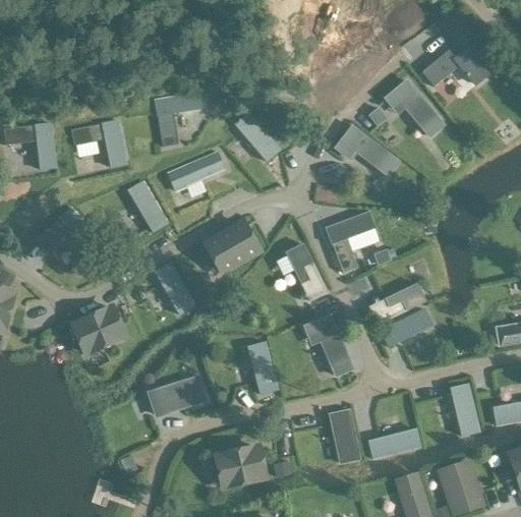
[(458,26),(447,35),(456,45),(466,36),(458,26)]
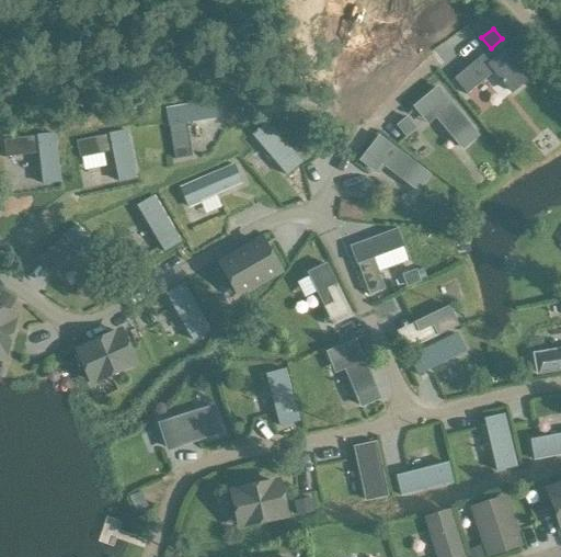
[(482,52),(454,76),(467,92),(495,68),(512,89),(526,77),(503,49),(490,60),(482,52)]
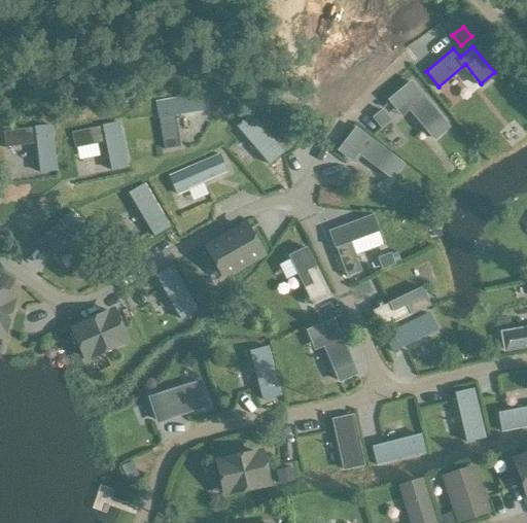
[(389,98),(398,108),(406,102),(433,136),(448,125),(411,80),(389,98)]
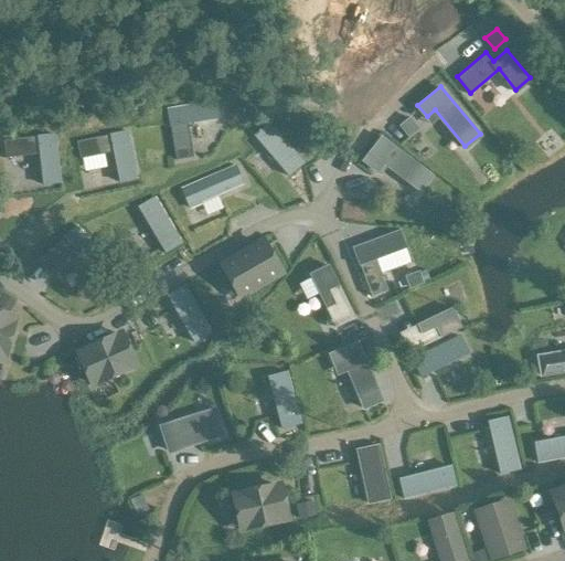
[(173,158),(193,155),(188,120),(219,116),(215,98),(166,106),(173,158)]
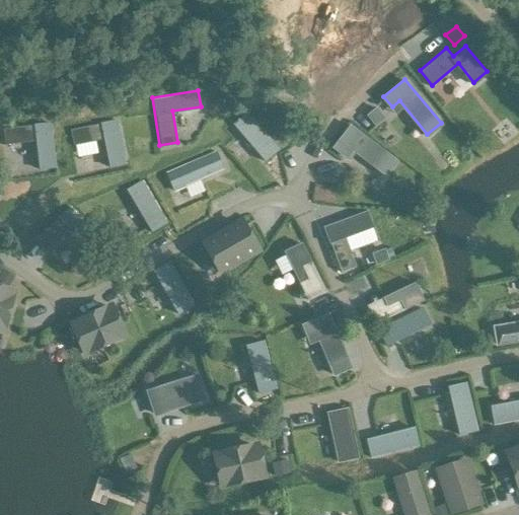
[(376,105),(367,113),(376,124),(385,117),(376,105)]
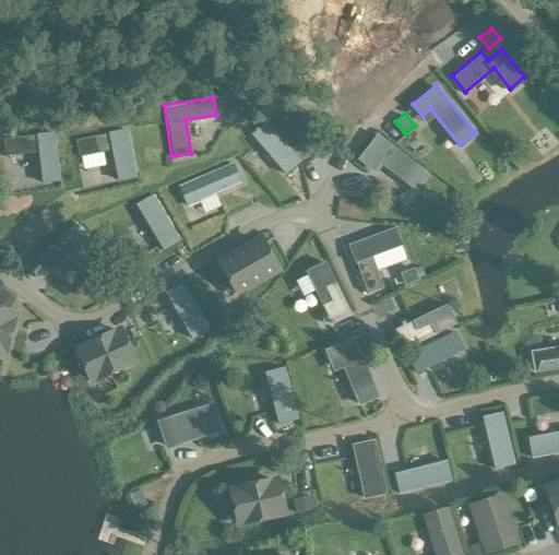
[(266,119),(251,131),(262,144),(264,143),(277,160),(276,161),(285,172),(300,160),(266,119)]
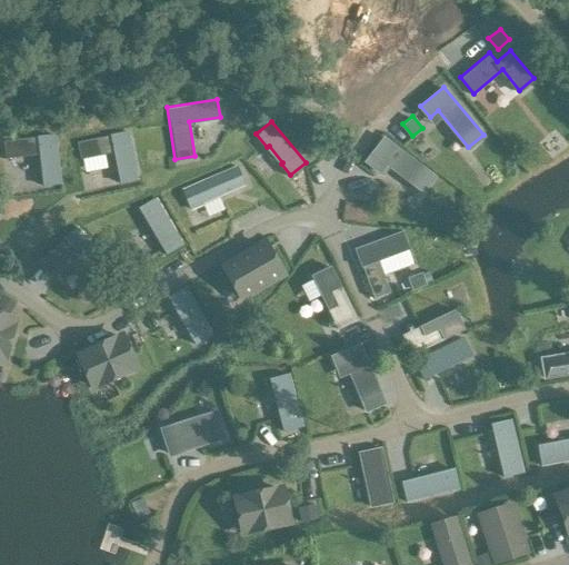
[(129,129),(77,140),(81,158),(115,150),(121,181),(138,178),(129,129)]
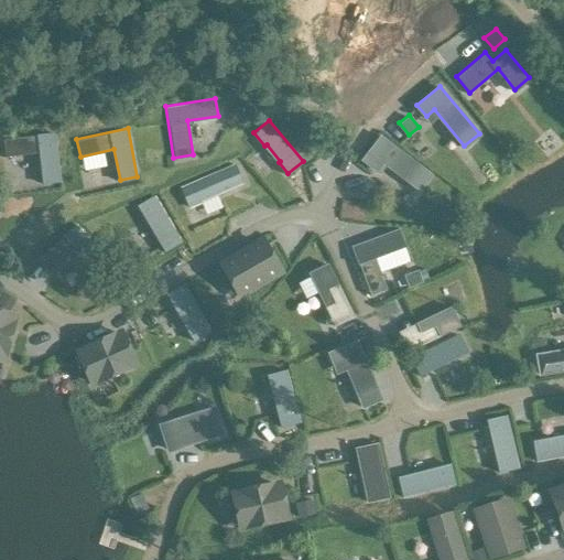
[(55,132),(3,138),(6,155),(40,151),(43,182),(61,180),(55,132)]
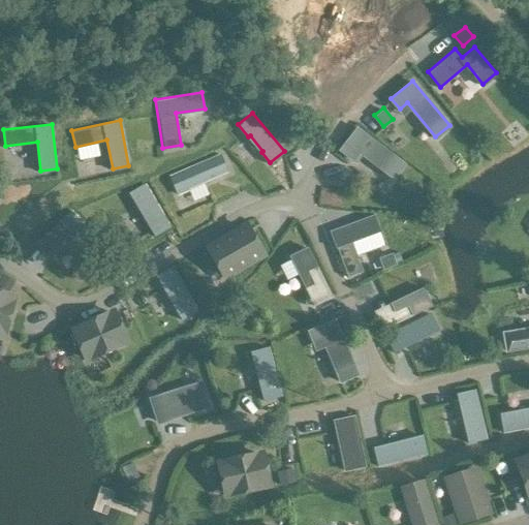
[(358,126),(340,149),(350,157),(356,150),(392,176),(403,161),(358,126)]
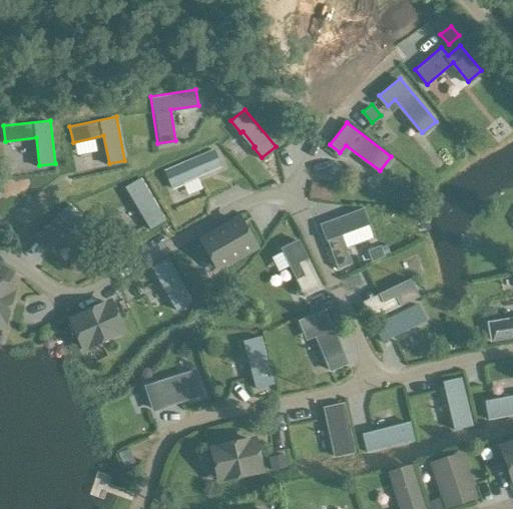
[(214,147),(166,168),(169,176),(168,178),(171,185),(174,186),(181,183),(182,181),(221,164),(214,147)]
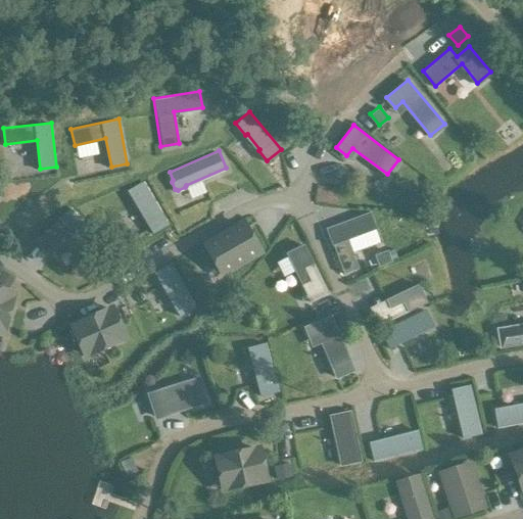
[(143,180),(128,189),(136,203),(138,202),(148,219),(146,221),(153,232),(169,223),(143,180)]
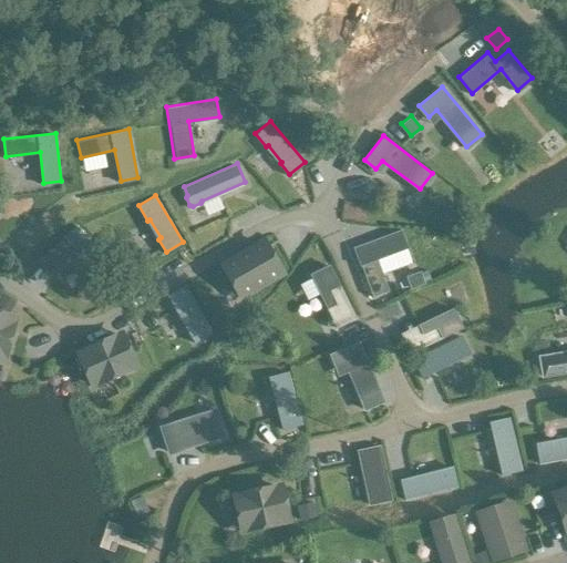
[(78,224),(39,258),(50,272),(76,249),(96,273),(110,262),(78,224)]
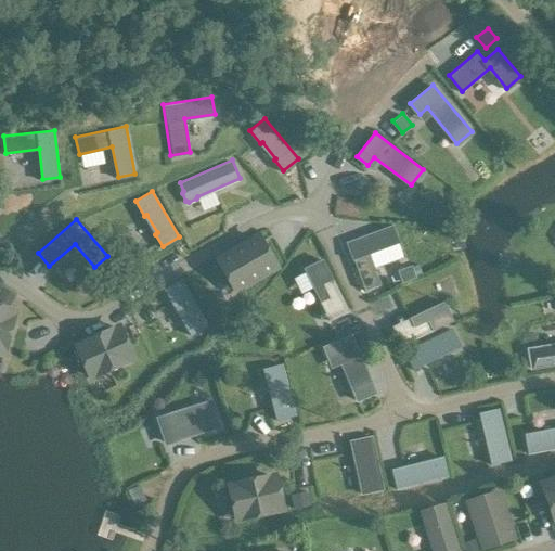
[(392,225),(347,242),(364,290),(381,283),(370,252),(398,241),(392,225)]
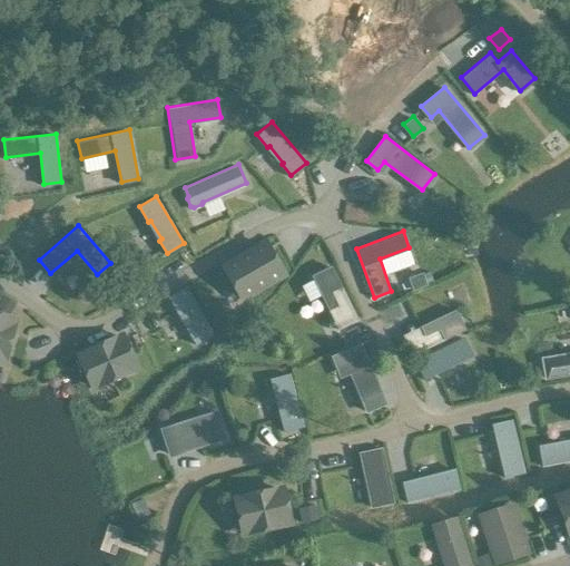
[(265,244),(227,265),(243,294),(282,273),(265,244)]
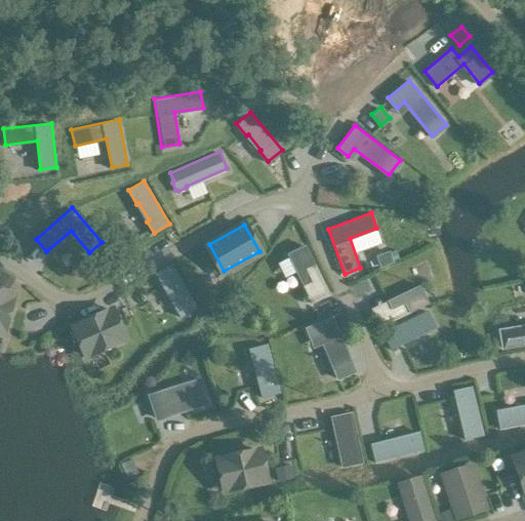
[(23,233),(13,241),(21,248),(30,240),(23,233)]
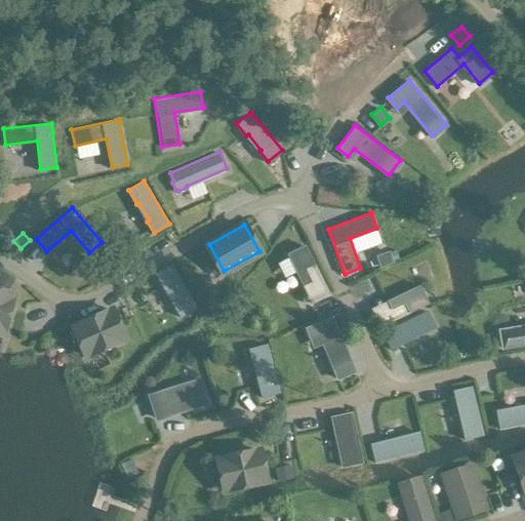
[(306,244),(287,253),(312,302),(329,292),(306,244)]
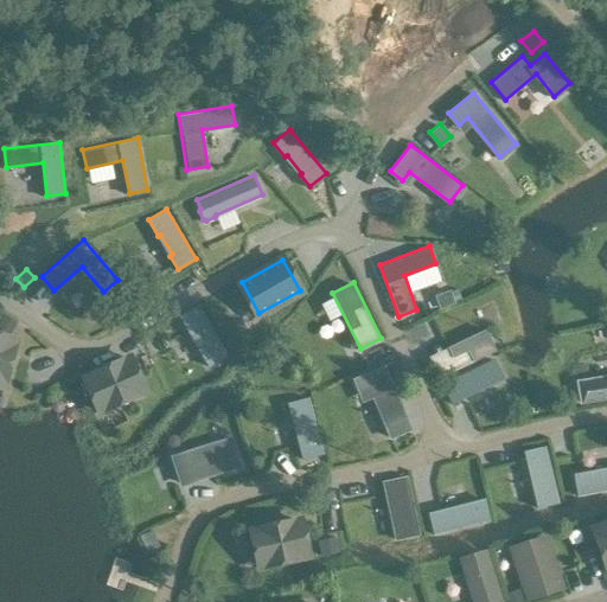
[(449,288),(454,299),(461,295),(458,285),(449,288)]
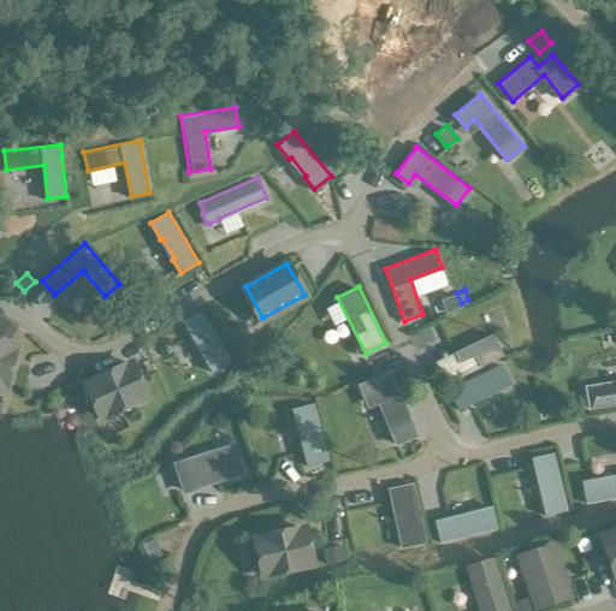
[(456,292),(442,298),(446,312),(461,306),(461,303),(456,292)]
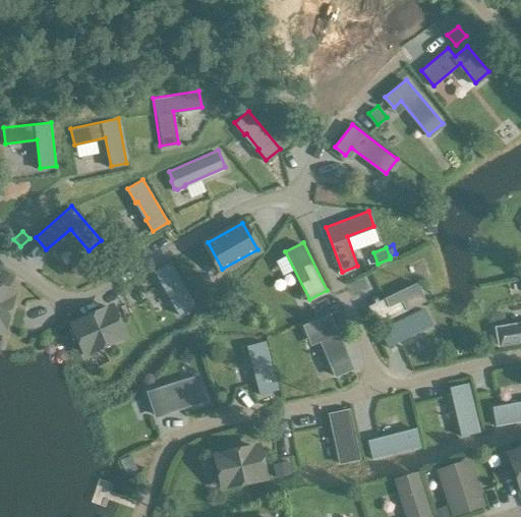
[(170,262),(155,271),(163,284),(164,283),(174,300),(172,301),(179,313),(194,304),(170,262)]
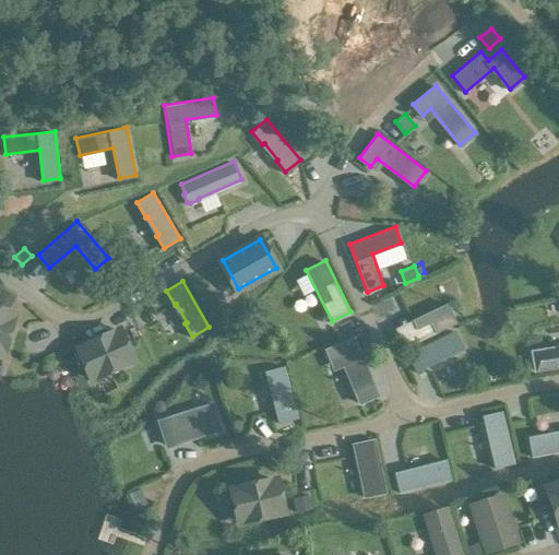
[(14,296),(4,290),(0,295),(0,298),(10,305),(14,296)]
